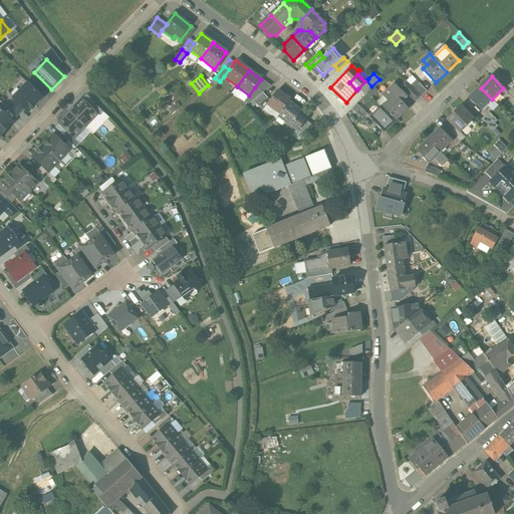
[(270,86),(261,79),(255,87),(262,93),(270,86)]
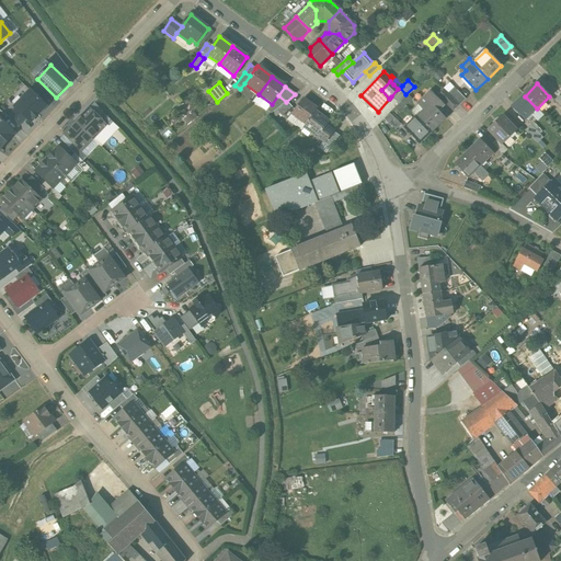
[(398,89),(391,96),(397,103),(405,94),(400,88),(398,89)]
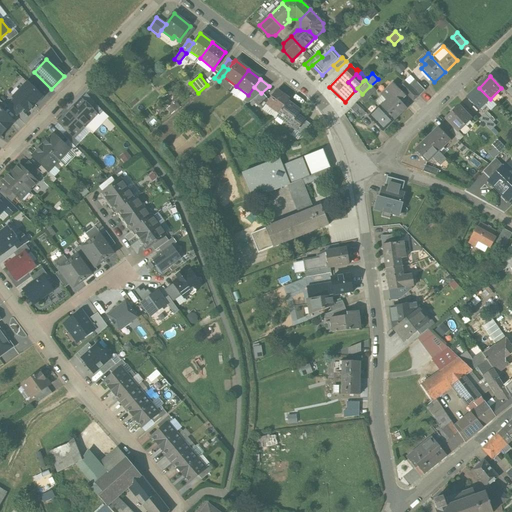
[(28,81),(13,97),(15,99),(26,108),(29,112),(44,96),(28,81)]
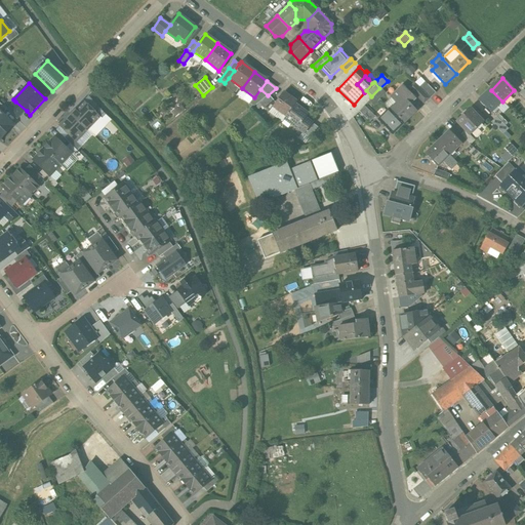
[(436,93),(426,83),(419,88),(430,98),(436,93)]
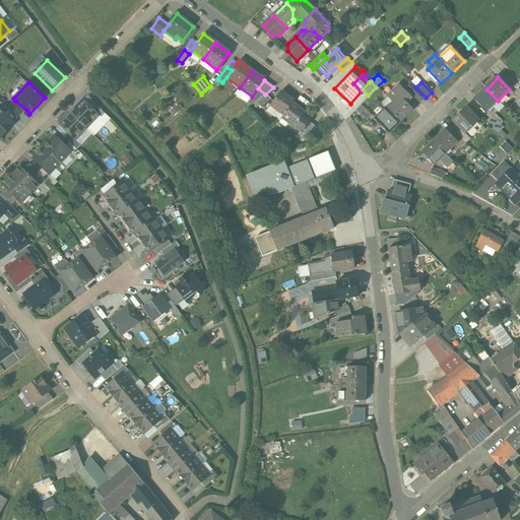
[(412,83),(406,89),(410,93),(411,92),(415,87),(412,83)]
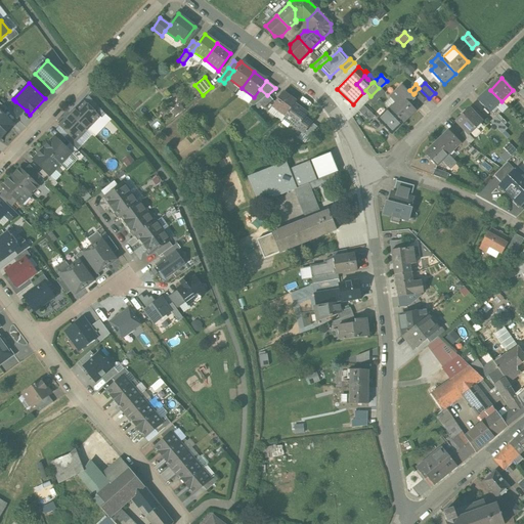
[(402,86),(390,97),(396,104),(389,111),(402,125),(416,112),(408,104),(415,99),(402,86)]
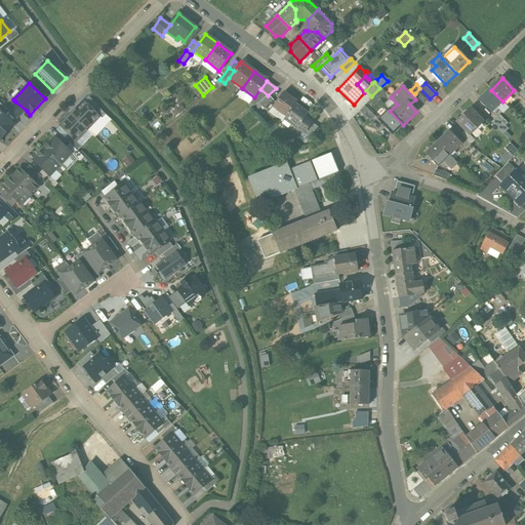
[(252,98),(254,97),(242,88),(237,95),(248,105),(252,98)]
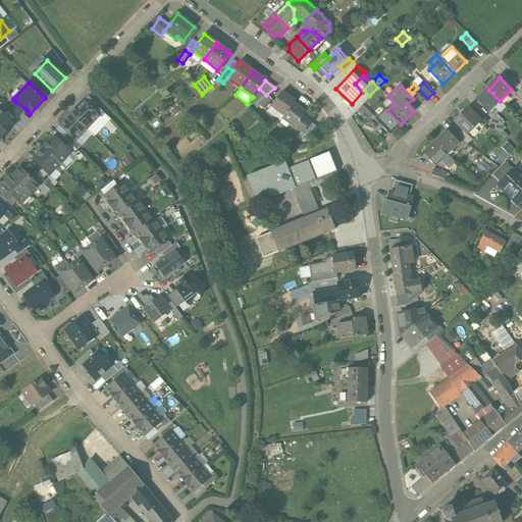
[(422,103),(427,98),(417,88),(413,93),(422,103)]
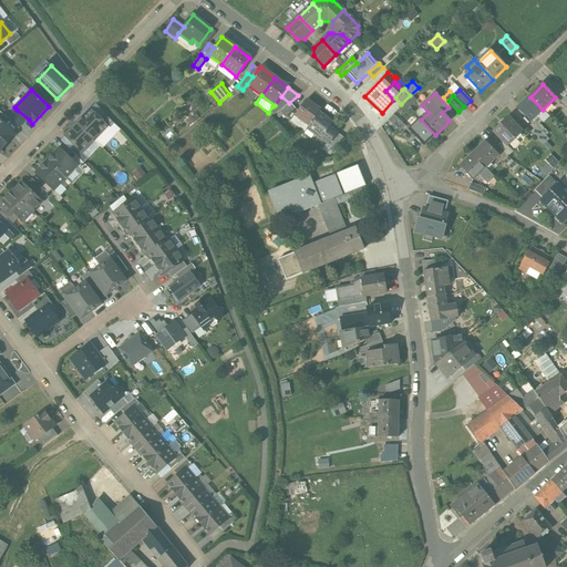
[(289,103),(281,96),(275,105),(272,106),(278,112),(289,103)]
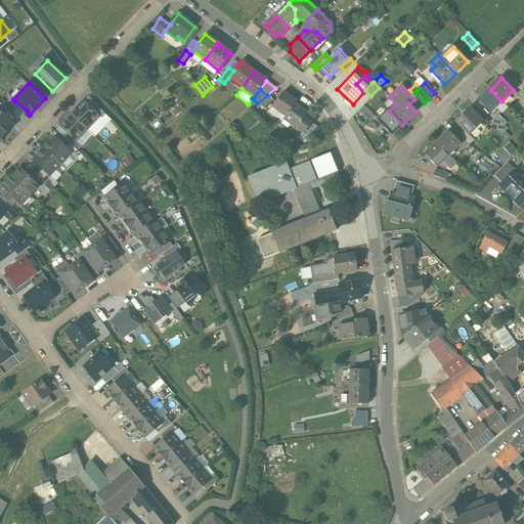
[(490,90),(478,101),(489,113),(501,101),(490,90)]
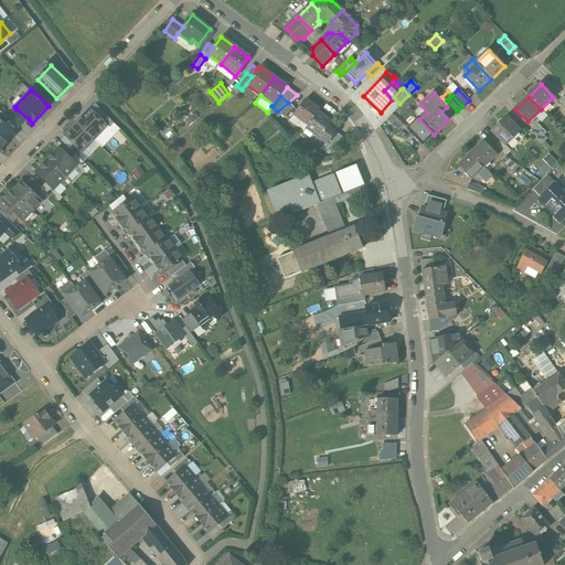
[(319,112),(304,102),(295,116),(308,126),(317,114),(319,112)]
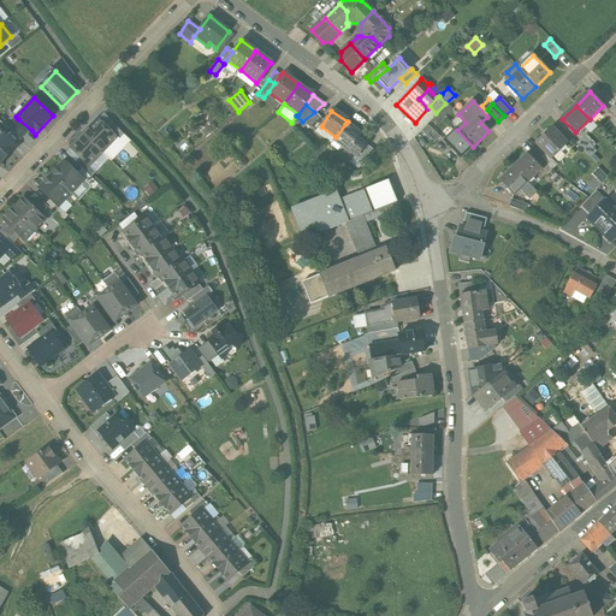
[(314,112),(302,122),(309,128),(321,118),(314,112)]
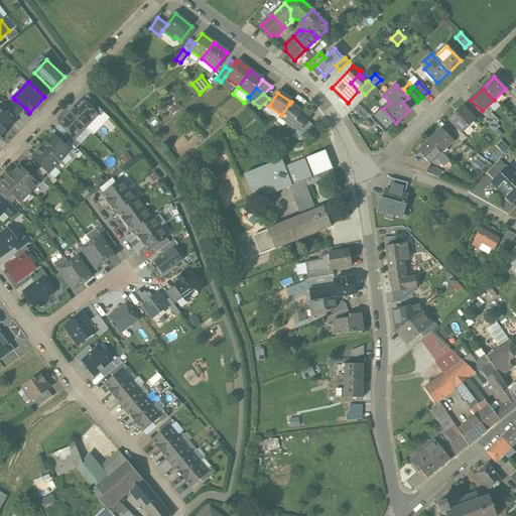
[(248,97),(244,103),(248,106),(253,102),(248,97)]
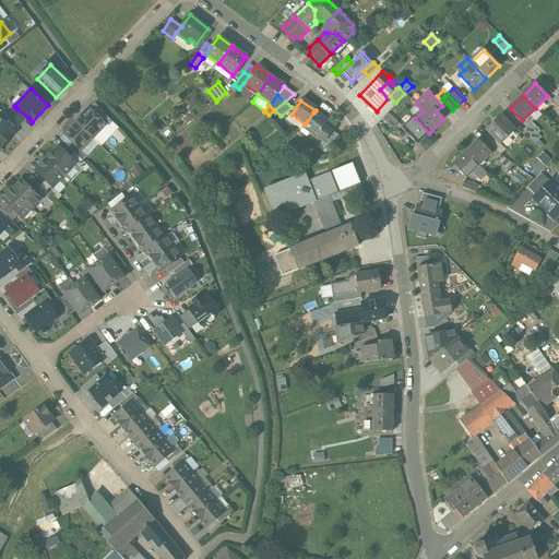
[(21,127),(28,118),(16,108),(9,117),(21,127)]
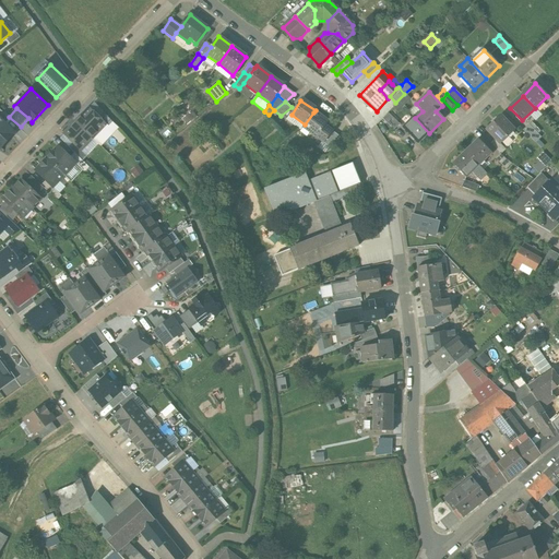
[(88,109),(75,122),(92,139),(105,125),(96,117),(88,109)]
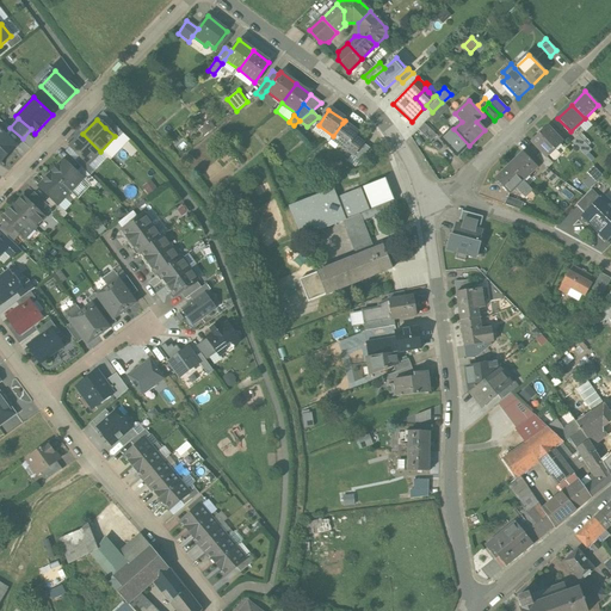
[(112,121),(105,128),(115,136),(117,139),(122,133),(112,121)]
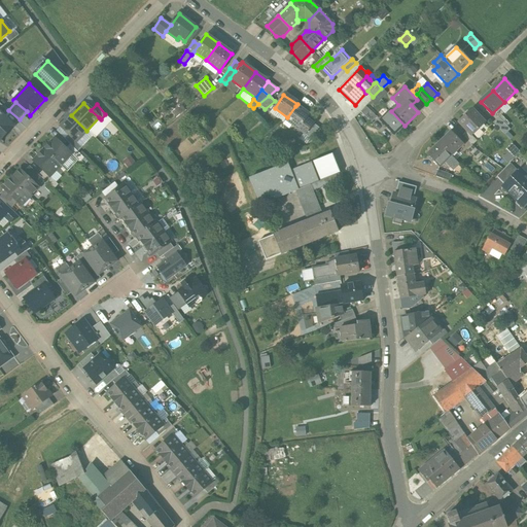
[(309,116),(295,106),(287,117),(287,118),(293,124),(292,126),(306,136),(313,126),(306,120),(309,116)]
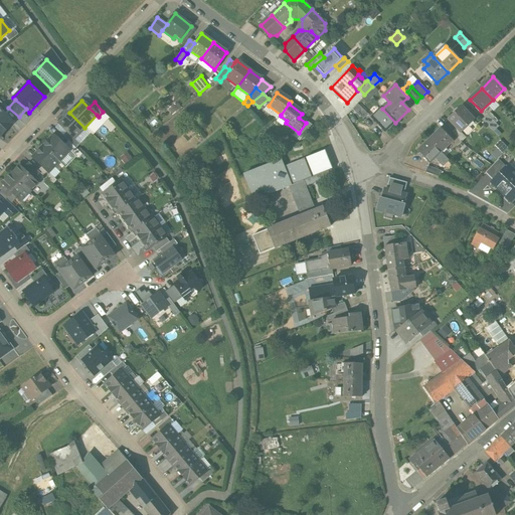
[(368,115),(358,105),(352,111),(362,121),(368,115)]
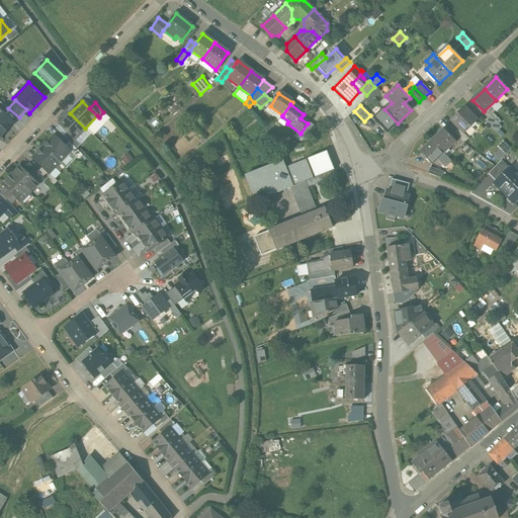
[(282,115),(270,106),(266,112),(277,121),(279,120),(282,116),(282,115)]
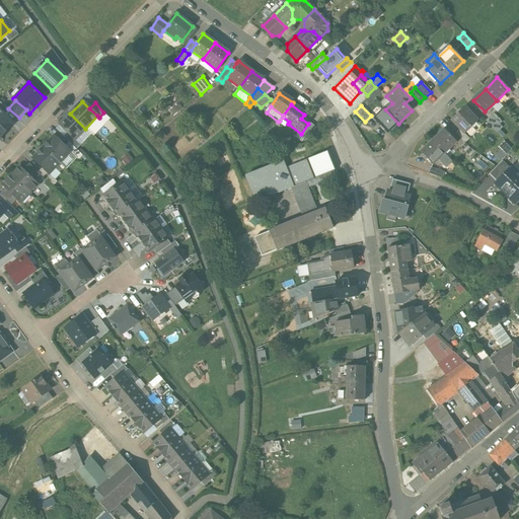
[(477,122),(464,108),(451,121),(459,130),(464,135),(477,122)]
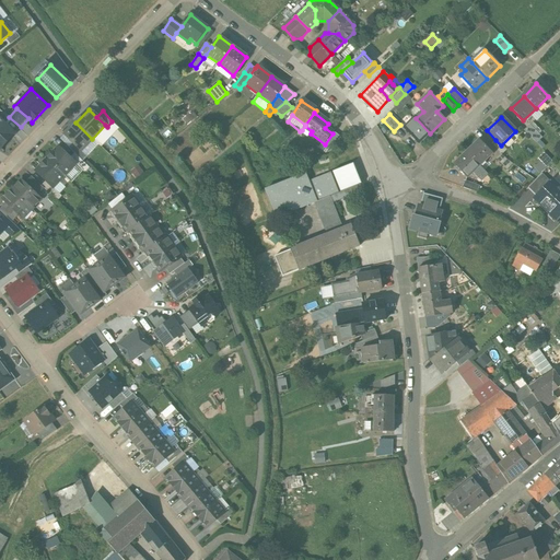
[(416,118),(410,125),(409,124),(404,129),(419,144),(430,133),(416,118)]
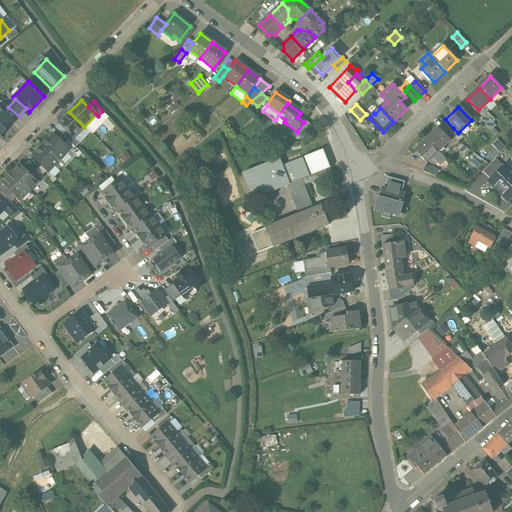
[(3,112),(0,109),(0,124),(6,130),(13,122),(3,112)]
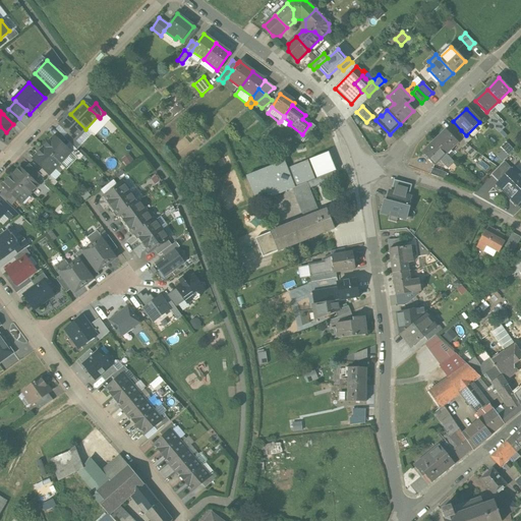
[(85,129),(70,114),(59,125),(68,133),(75,140),(85,129)]
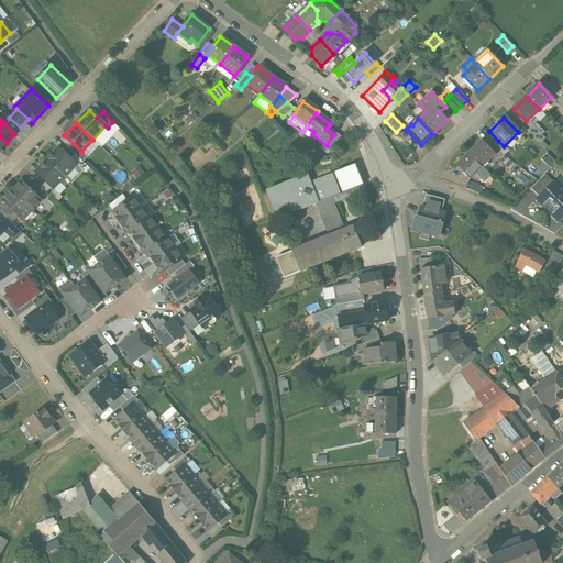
[(532,127),(527,131),(539,144),(544,139),(532,127)]
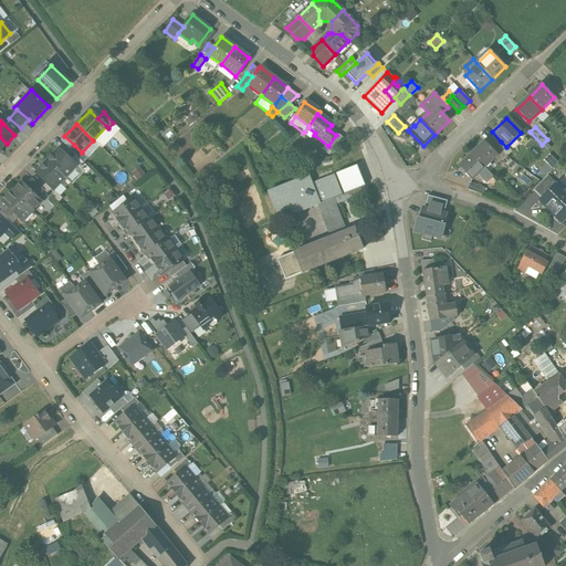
[(336,135),(328,146),(334,149),(342,139),(336,135)]
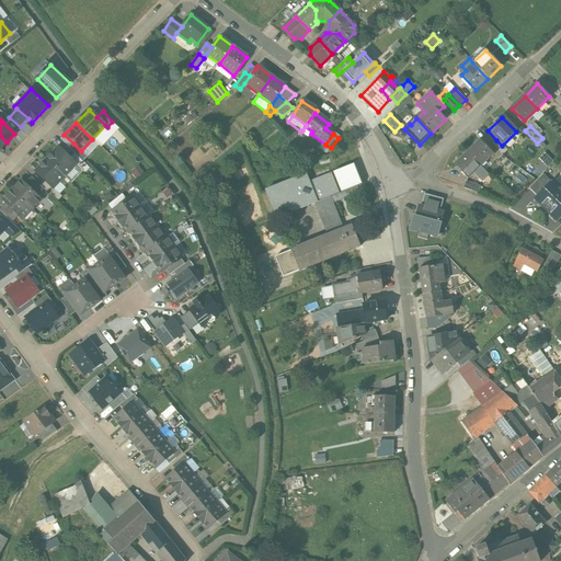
[(502,146),(496,140),(492,145),(502,155),(503,156),(507,151),(502,146)]
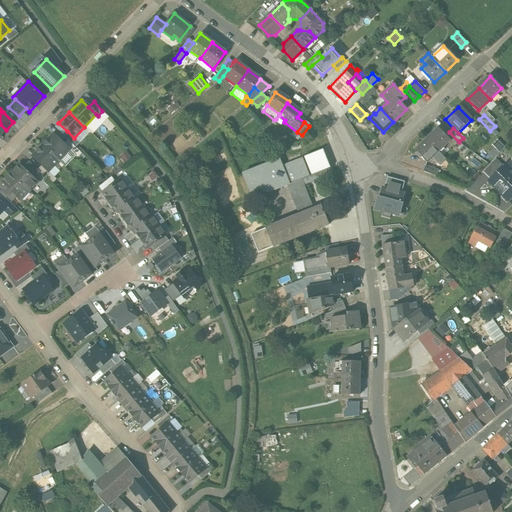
[(449,141),(438,129),(426,140),(438,152),(449,141)]
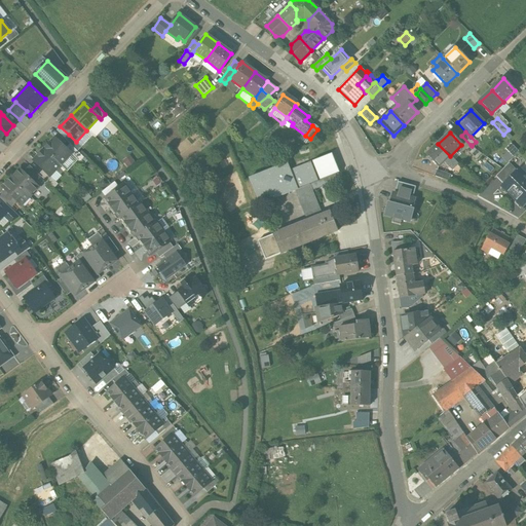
[(76,142),(69,135),(65,139),(70,145),(77,152),(82,147),(76,142)]
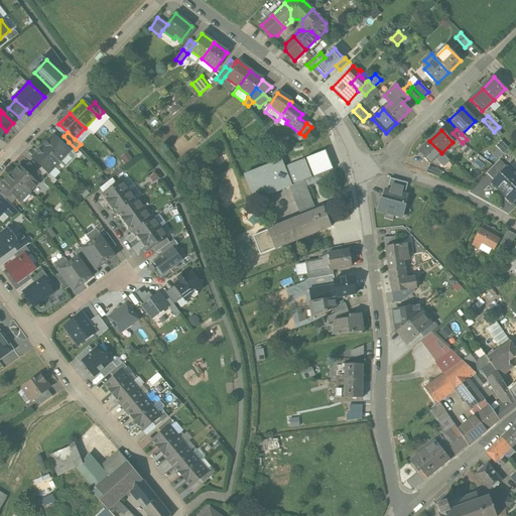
[(53,135),(43,146),(59,162),(70,151),(65,146),(53,135)]
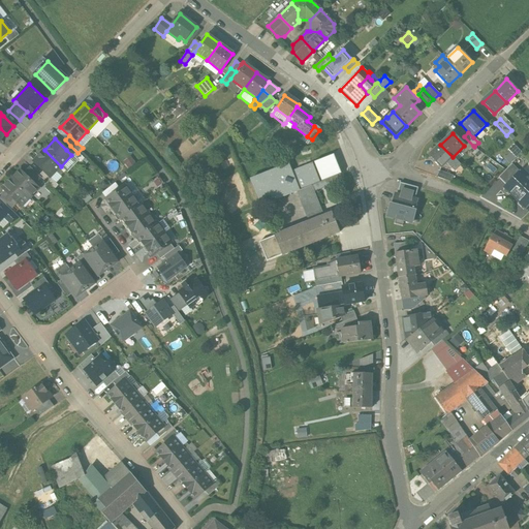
[(440,145),(429,156),(440,168),(446,163),(454,172),(461,165),(453,157),(440,145)]
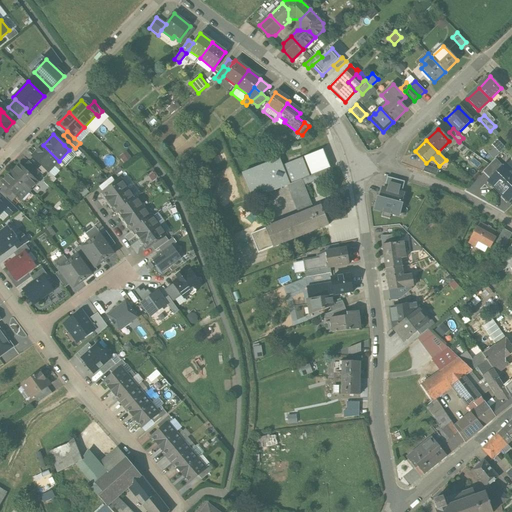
[(75,148),(68,141),(64,145),(69,150),(75,157),(80,152),(75,148)]
